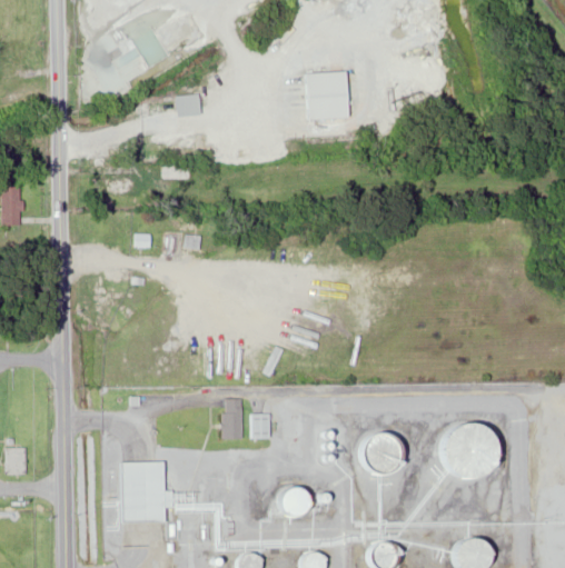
[(297,73),(299,119),(345,117),(344,92),(339,92),(338,81),(344,81),(343,71),(297,73)]
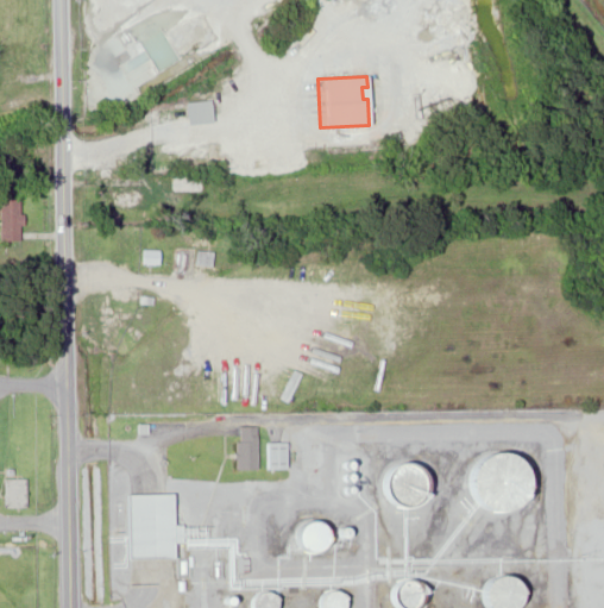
[(186,102),(186,121),(207,121),(207,102),(186,102)]
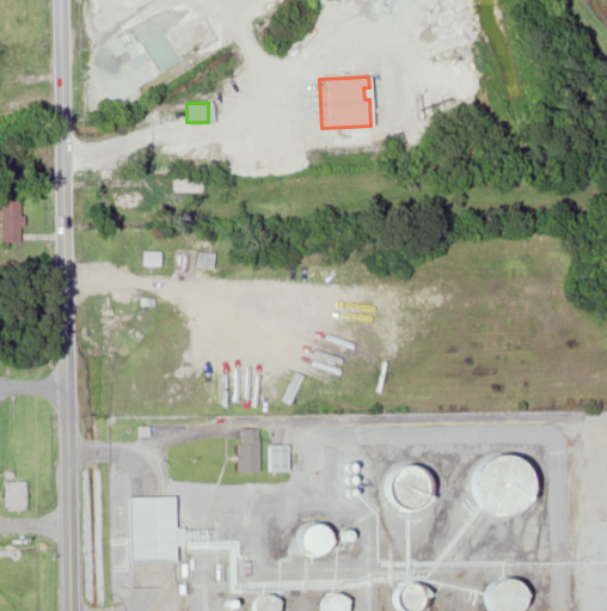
[(114,185),(114,208),(153,208),(153,185),(114,185)]
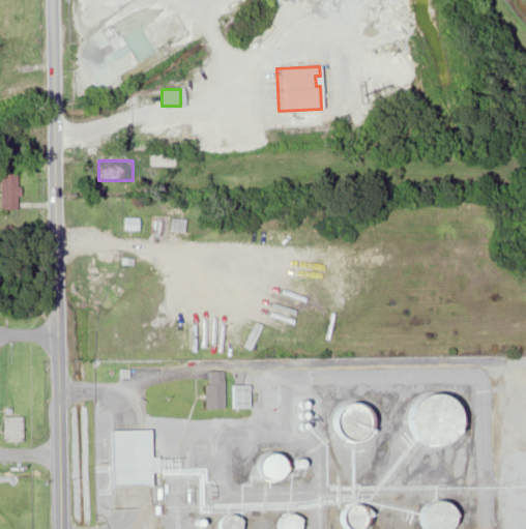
[(18,174),(1,174),(1,210),(18,210),(18,174)]
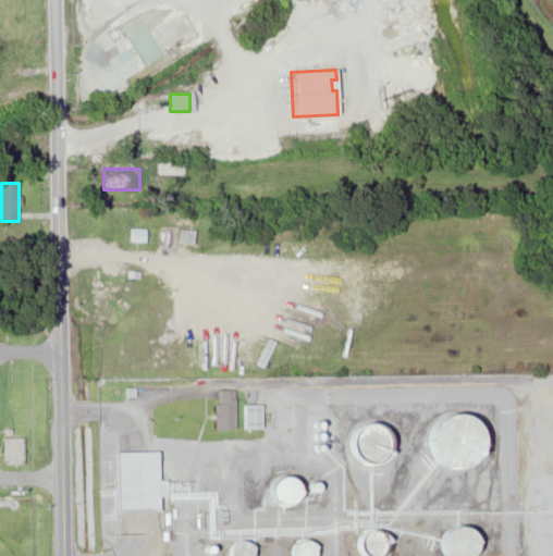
[(219,430),(237,430),(237,391),(219,391),(219,430)]
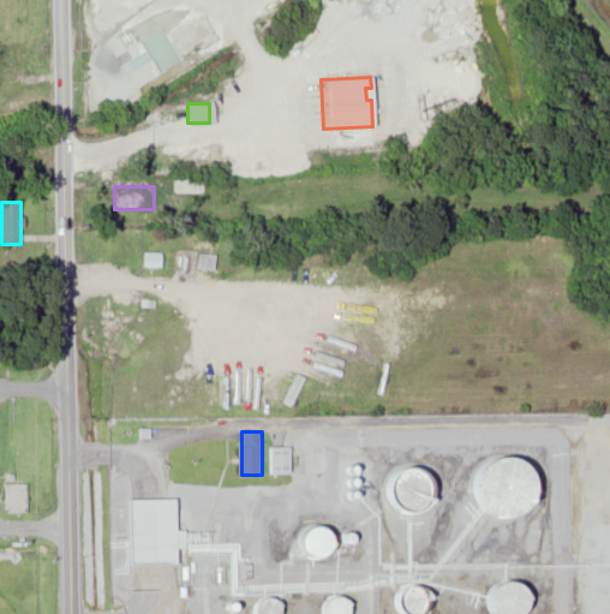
[(268,475),(292,475),(292,447),(268,447),(268,475)]
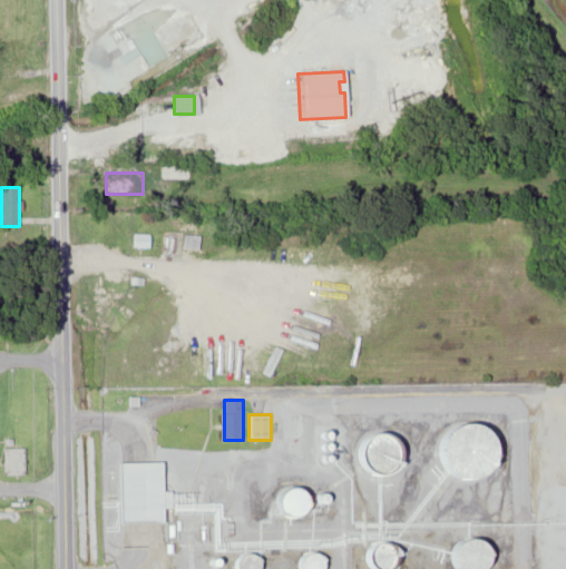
[(5,449),(5,476),(26,476),(26,449),(5,449)]
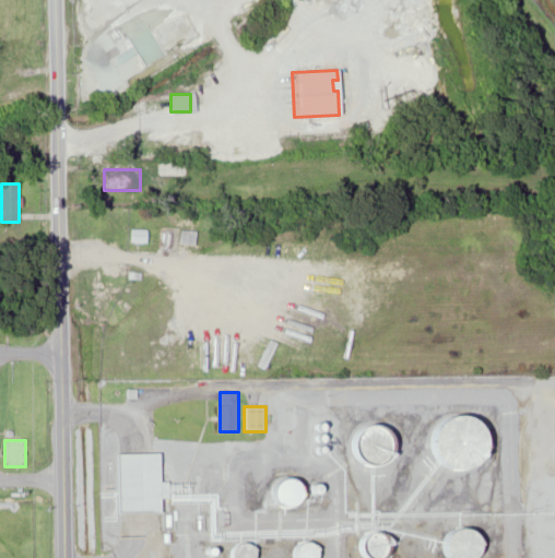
[(164,511),(164,481),(160,481),(160,454),(114,454),(114,511),(164,511)]
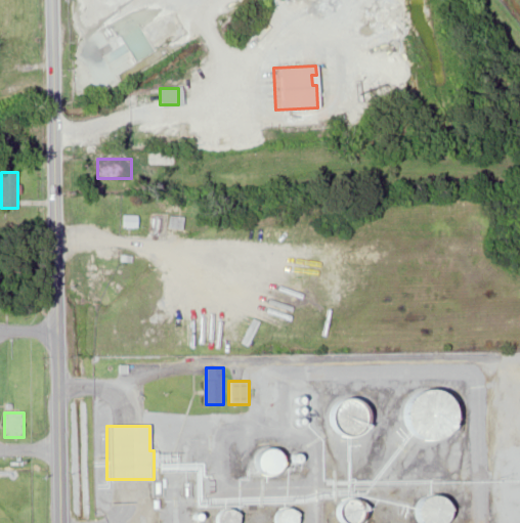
[(258,456),(268,473),(284,464),(275,451),(270,454),(268,450),(258,456)]
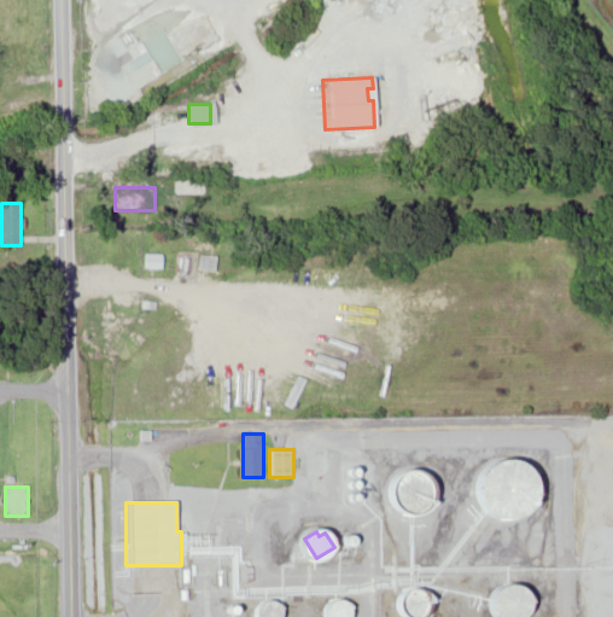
[(354,616),(355,601),(328,600),(327,616),(354,616)]
